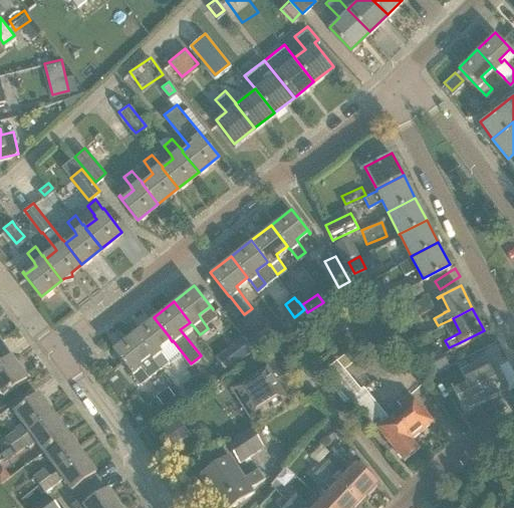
[(170,338),(170,337),(154,317),(134,332),(150,353),(152,356),(153,356),(160,365),(168,359),(161,350),(161,349),(159,346),(170,338)]
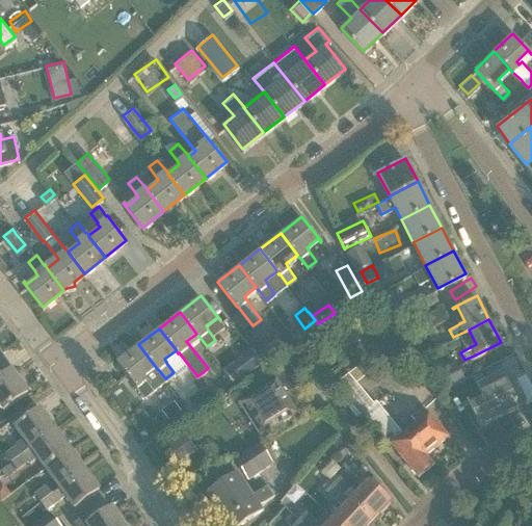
[(257,345),(265,356),(277,347),(269,336),(257,345)]
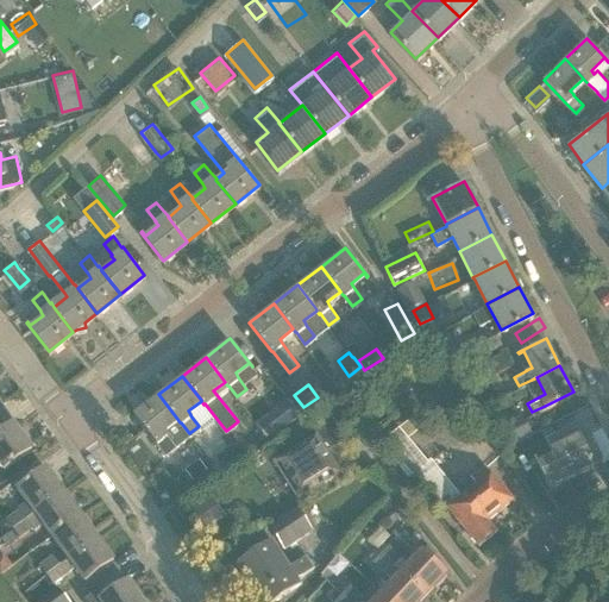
[(158,394),(133,413),(156,441),(157,441),(165,452),(189,433),(181,422),(180,422),(177,419),(158,394)]
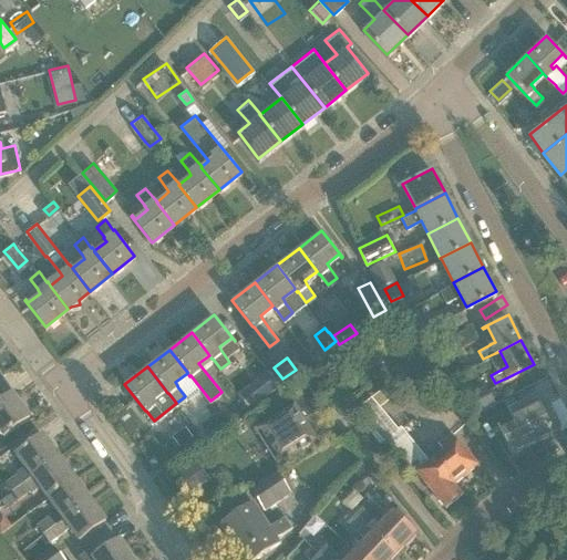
[(253,380),(265,395),(280,382),(268,367),(253,380)]
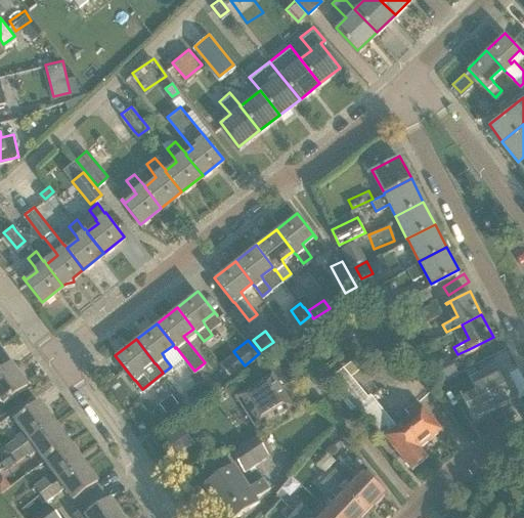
[(0,372),(12,363),(0,346),(0,372)]
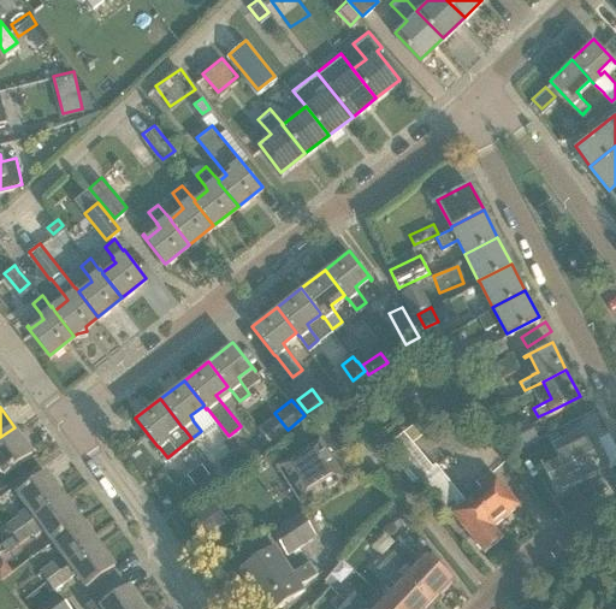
[(609,462),(594,435),(593,435),(587,421),(582,412),(573,417),(578,427),(561,436),(581,477),(609,462)]
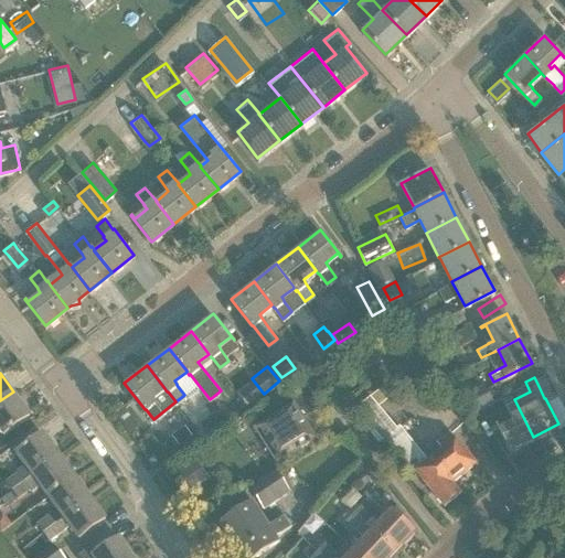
[(486,386),(462,398),(468,410),(491,398),(486,386)]
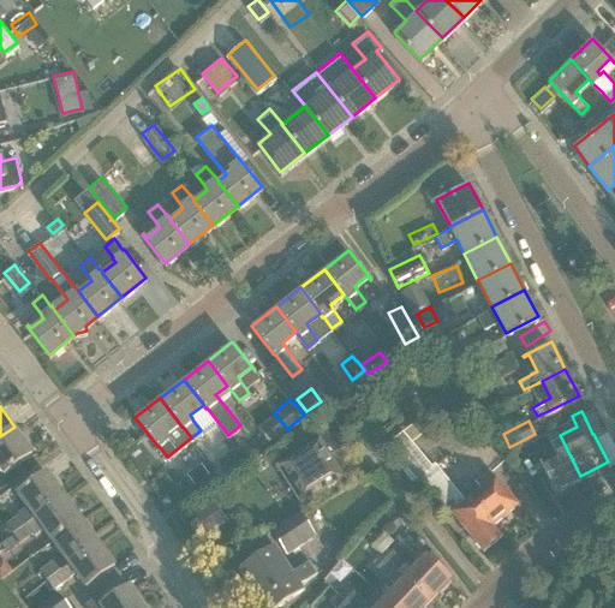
[(412,440),(419,435),(410,424),(402,429),(400,430),(392,422),(378,433),(387,441),(384,443),(394,453),(393,454),(412,478),(416,476),(446,512),(451,508),(483,548),(501,534),(491,523),(518,501),(490,468),(479,477),(484,482),(465,498),(434,460),(431,463),(412,440)]
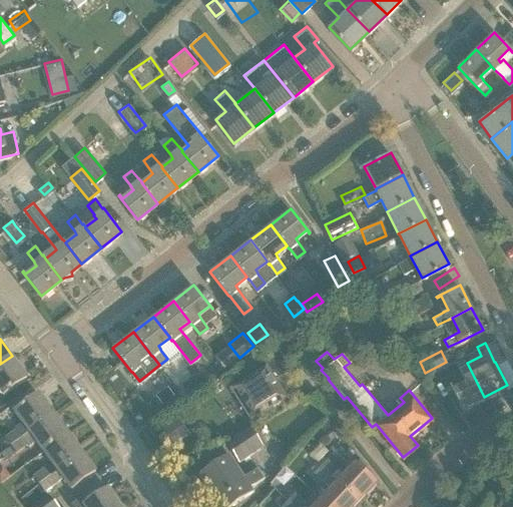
[(230,386),(250,417),(286,395),(274,376),(282,371),(271,354),(263,359),(266,364),(230,386)]
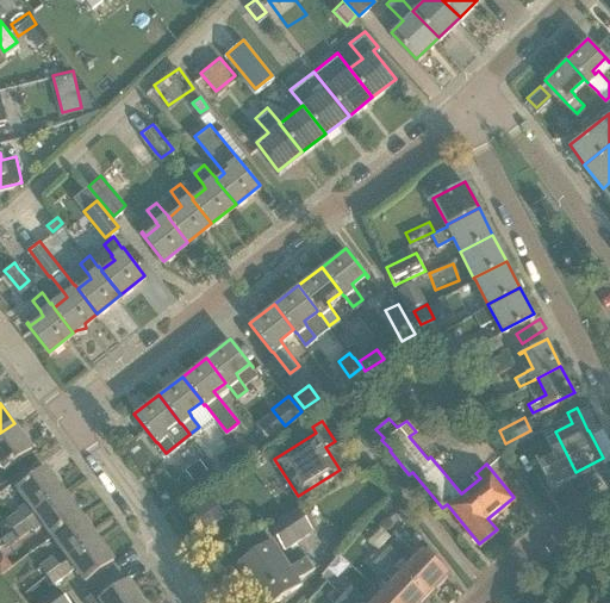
[(555,430),(551,421),(531,430),(535,437),(543,433),(546,435),(552,448),(554,454),(539,461),(535,457),(534,458),(549,485),(576,472),(555,431),(555,430)]
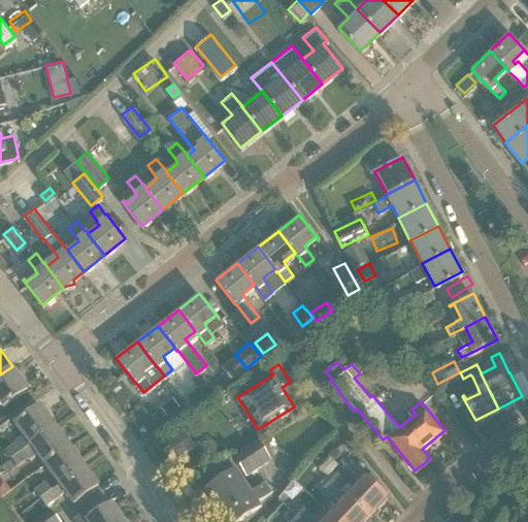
[(0,401),(2,404),(27,387),(12,366),(0,374),(0,401)]
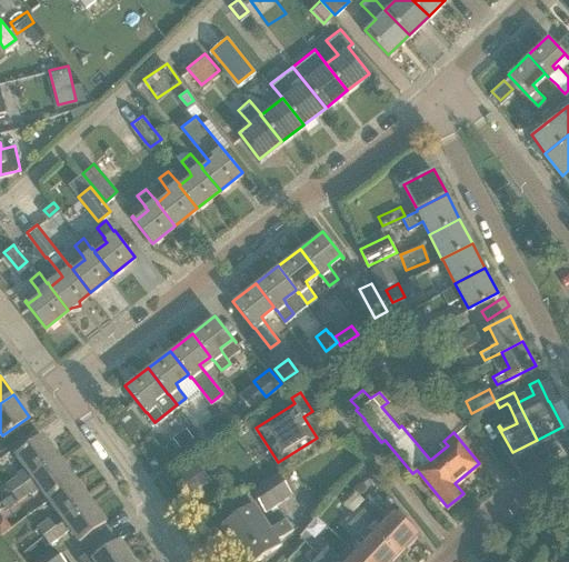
[(201,422),(212,438),(228,427),(217,411),(201,422)]
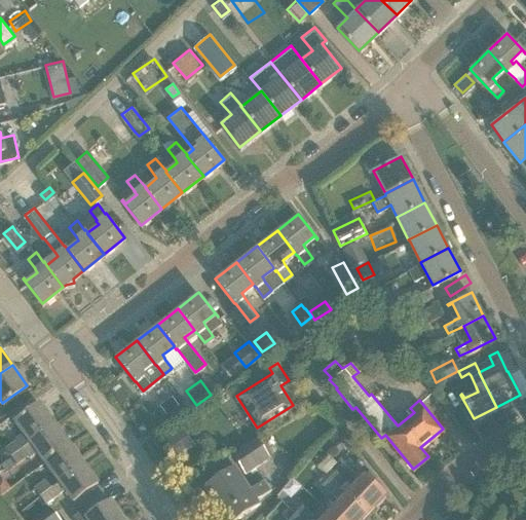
[(158,403),(163,410),(176,402),(171,394),(158,403)]
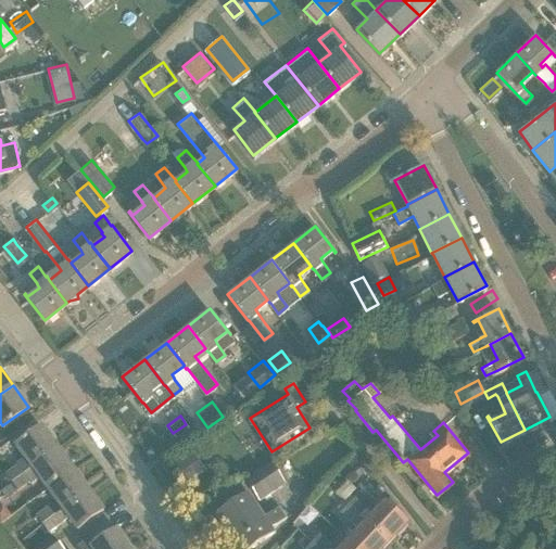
[(41,424),(15,443),(30,464),(57,445),(41,424)]
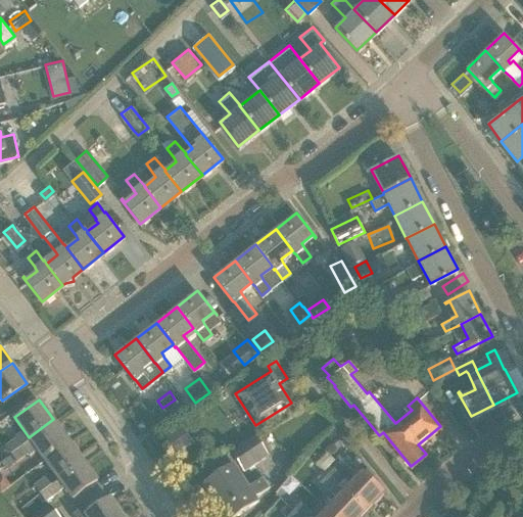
[(53,419),(29,437),(43,457),(68,439),(53,419)]
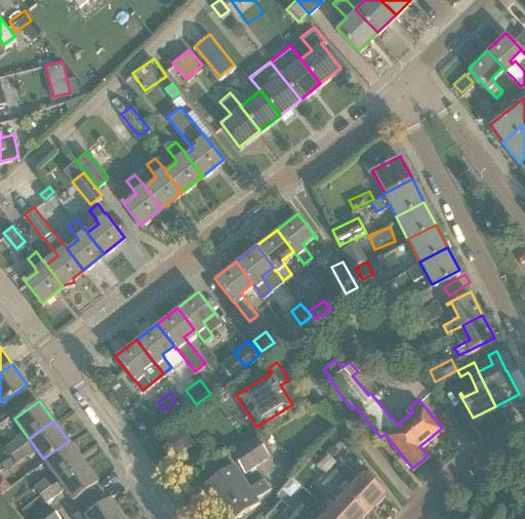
[(165,435),(175,452),(193,441),(182,424),(165,435)]
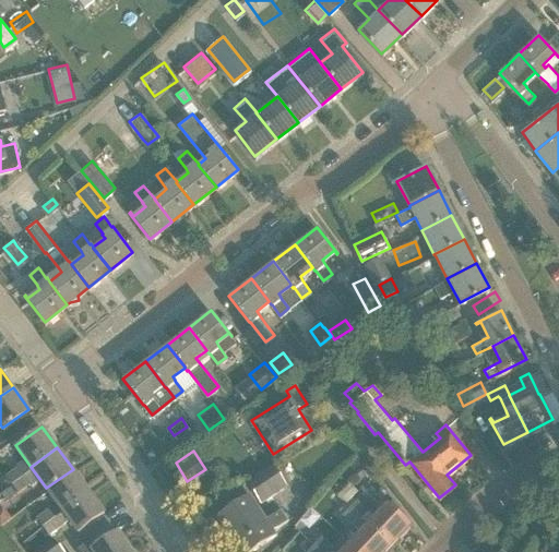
[(272,462),(247,479),(260,500),(285,482),(272,462)]
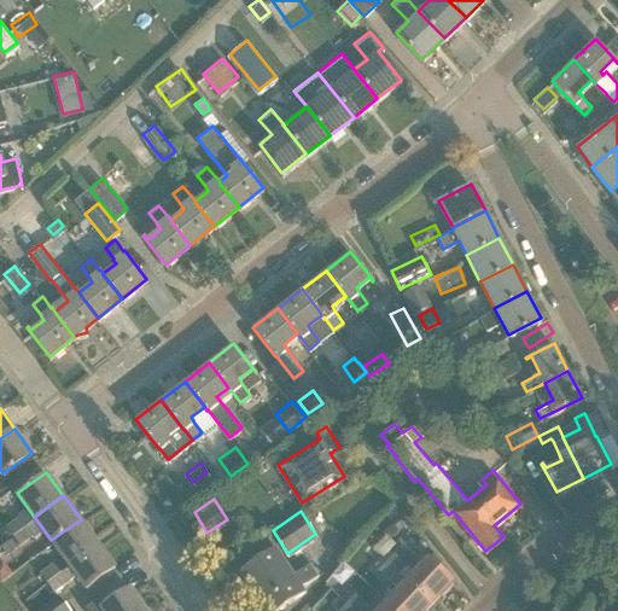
[(25,523),(19,515),(5,524),(12,533),(25,523)]
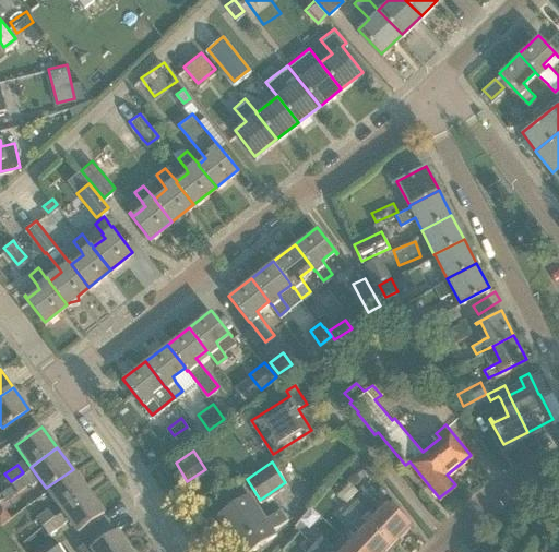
[(61,508),(87,489),(73,469),(46,488),(61,508)]
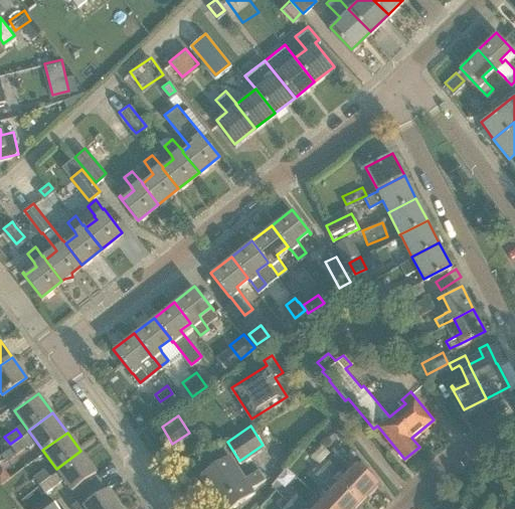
[(15,451),(27,443),(21,436),(10,444),(15,451)]
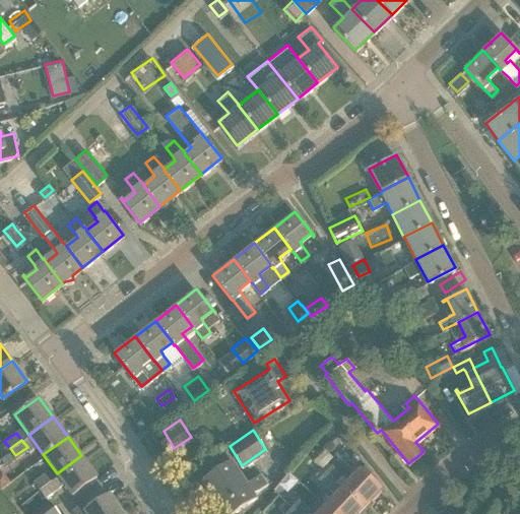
[(81,455),(57,473),(50,478),(38,487),(44,495),(63,480),(72,494),(96,475),(81,455)]
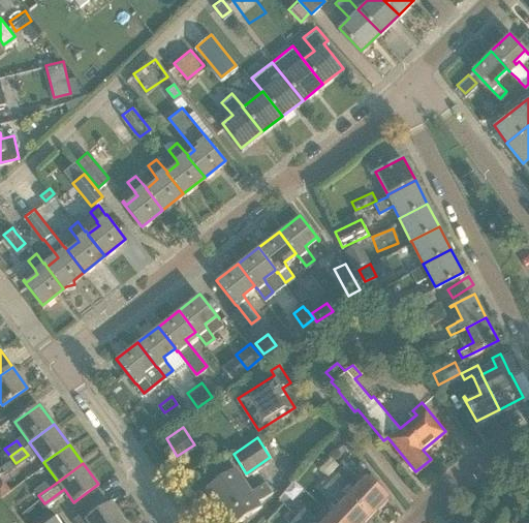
[(266,479),(252,488),(236,465),(204,487),(227,522),(231,522),(261,502),(258,498),(272,489),(266,479)]
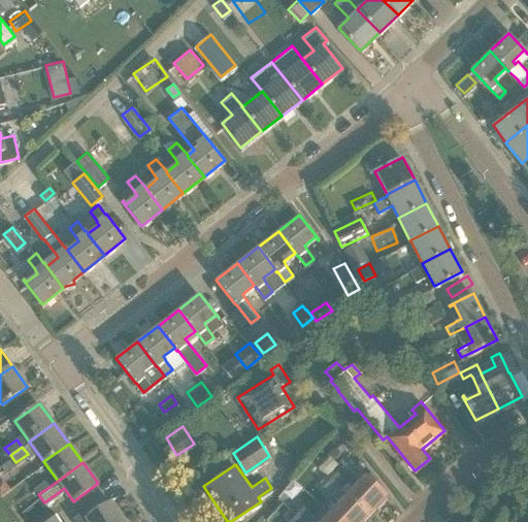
[(375,508),(387,495),(376,486),(375,486),(364,475),(354,486),(336,470),(330,478),(369,514),(375,508)]
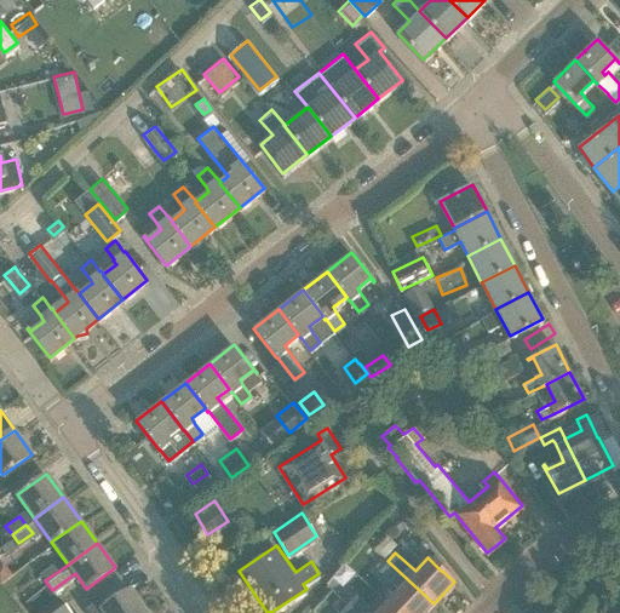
[(388,600),(401,612),(424,612),(428,611),(434,603),(388,561),(380,568),(400,588),(388,600)]
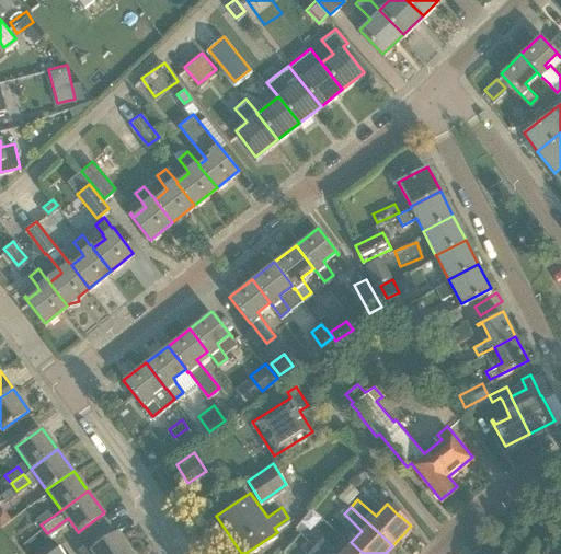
[(41,524),(54,516),(48,508),(36,518),(41,524)]
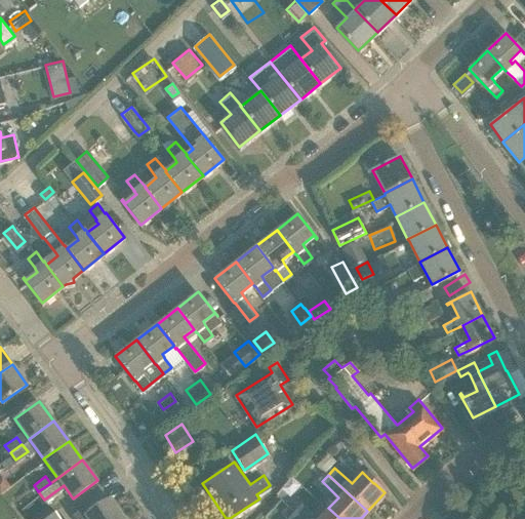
[(122,518),(124,518),(110,497),(86,514),(82,508),(73,513),(77,518),(122,518)]
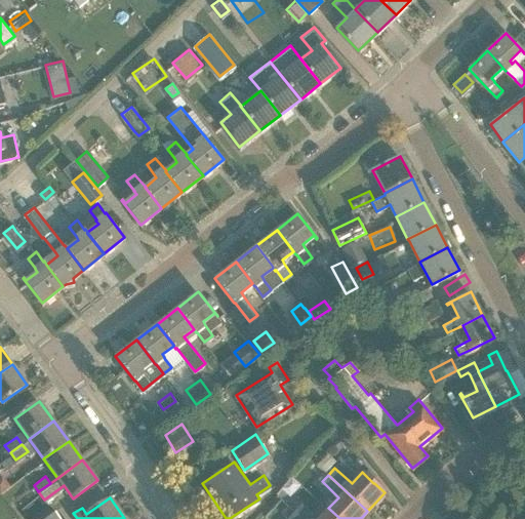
[(49,504),(29,518),(57,518),(59,517),(49,504)]
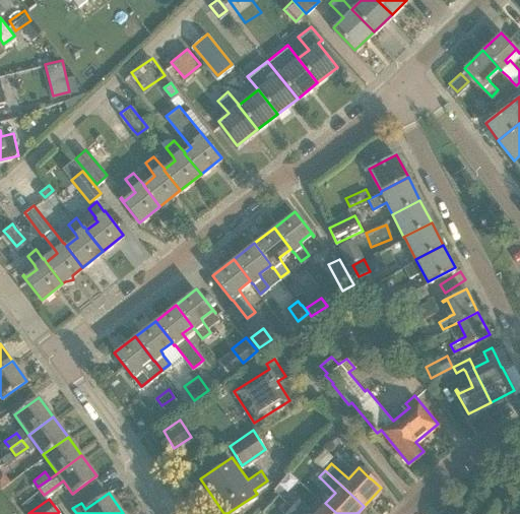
[(314,513),(336,513),(325,503),(314,513)]
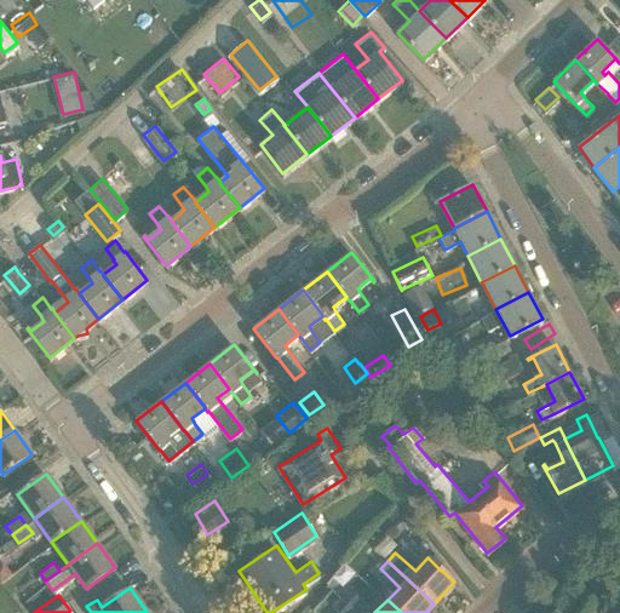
[(360,612),(348,602),(340,611),(343,612),(360,612)]
